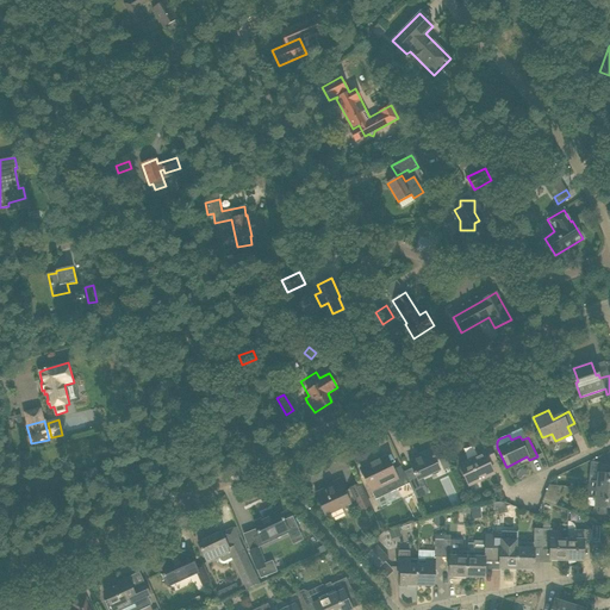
[(495,474),(489,462),(496,460),(489,446),(475,452),(477,455),(458,464),(468,486),(495,474)]
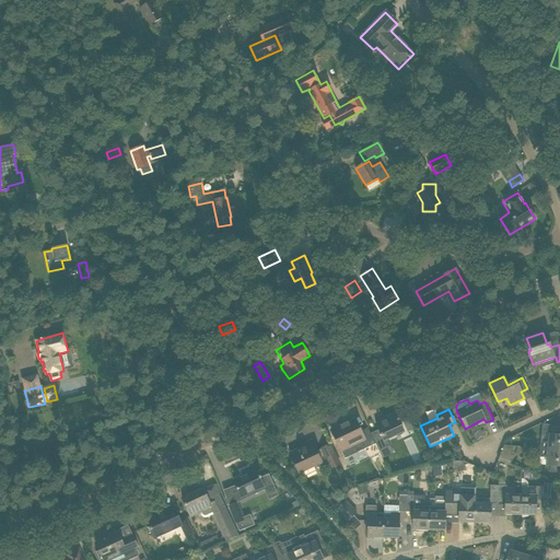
[(380,433),(372,436),(375,444),(376,447),(377,447),(378,452),(382,458),(393,453),(387,440),(404,432),(400,424),(396,415),(394,416),(393,413),(387,417),(388,419),(375,424),(380,433)]
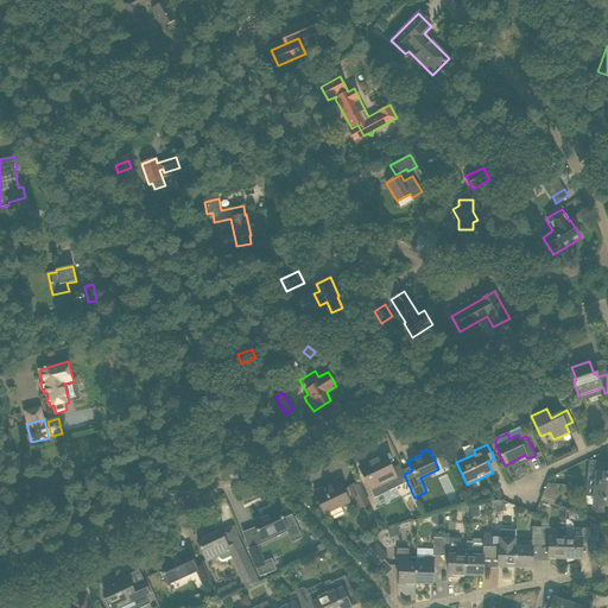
[(385,456),(360,468),(365,479),(371,491),(374,498),(407,482),(404,474),(399,464),(391,468),(391,467),(385,456)]
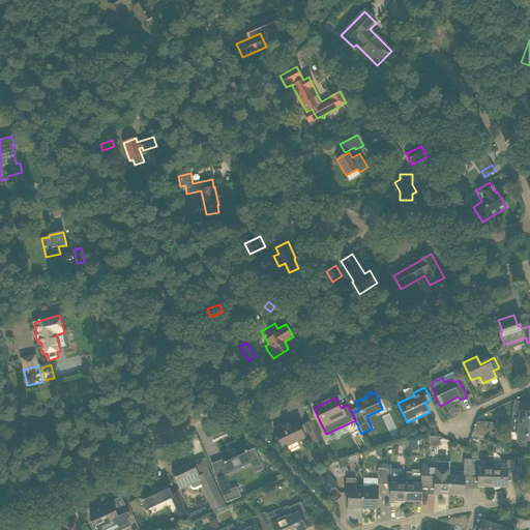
[(387,400),(382,402),(385,409),(391,406),(387,400)]
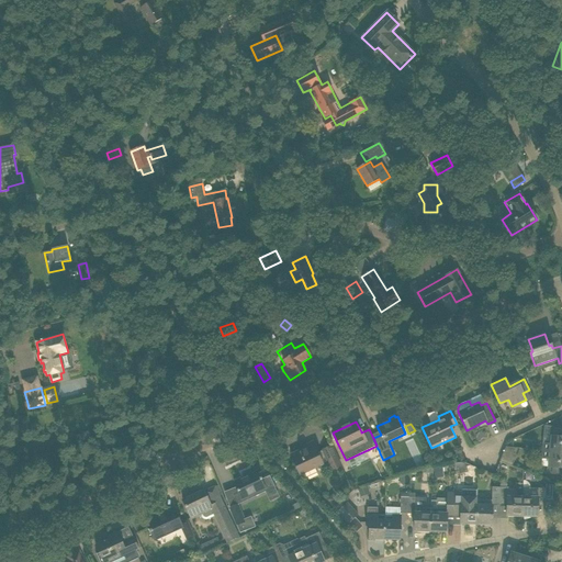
[(542,442),(541,451),(561,452),(561,430),(552,430),(550,444),(542,442)]
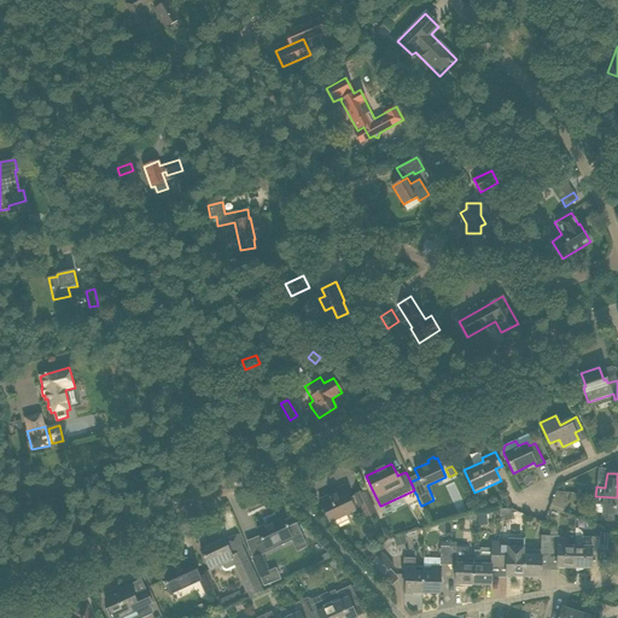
[(365,518),(375,513),(365,490),(348,499),(343,488),(334,491),(336,494),(320,501),(330,522),(331,522),(334,528),(349,520),(345,514),(355,509),(360,507),(365,518)]
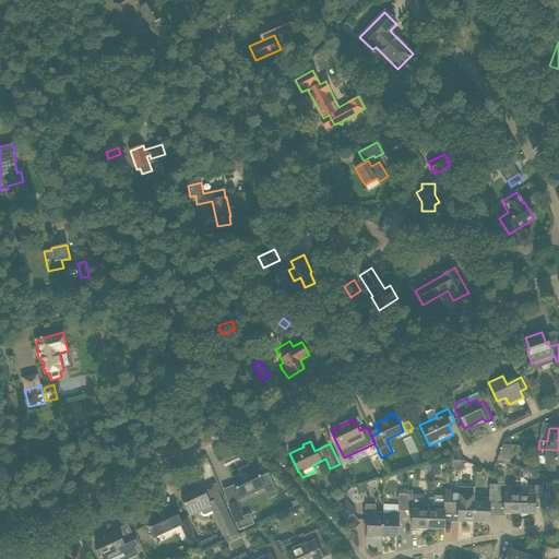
[(496,459),(509,463),(513,452),(510,451),(512,445),(502,444),(496,459)]
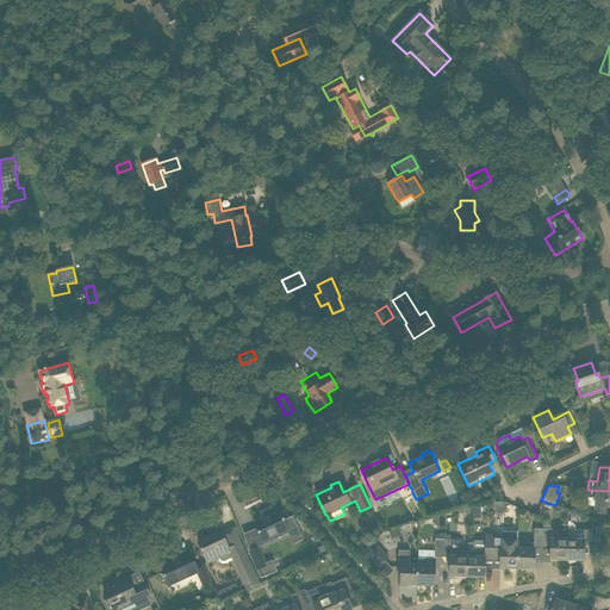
[(609,491),(587,490),(586,498),(595,498),(593,514),(609,515),(609,491)]
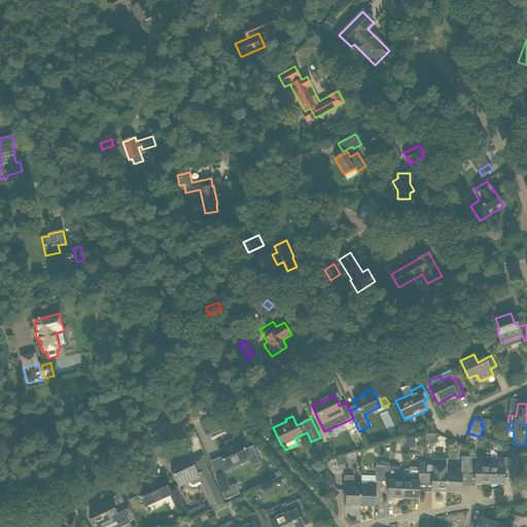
[(223,462),(226,468),(239,462),(240,465),(257,457),(252,446),(246,450),(245,448),(243,449),(241,443),(240,443),(241,444),(226,450),(226,449),(219,452),(223,462)]
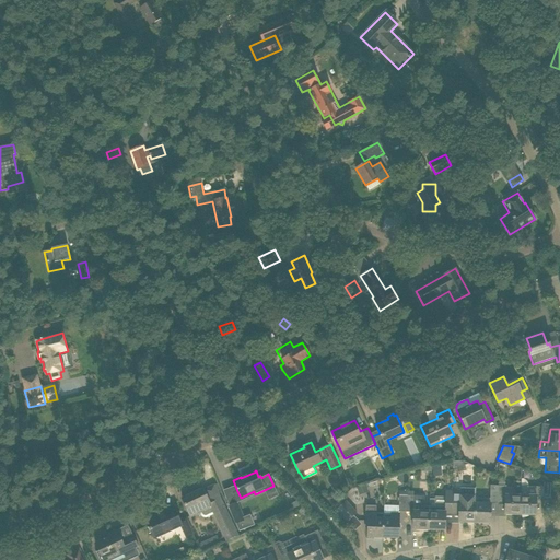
[(521,486),(520,514),(522,514),(523,517),(528,516),(528,515),(536,515),(536,504),(536,503),(543,503),(543,505),(544,505),(544,498),(550,499),(550,482),(544,482),(544,487),(533,487),(528,486),(528,485),(527,482),(525,480),(524,479),(521,479),(521,486)]
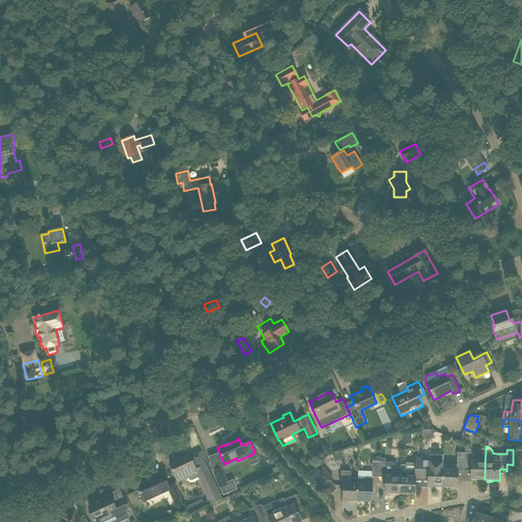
[(456,464),(442,464),(442,470),(442,486),(457,487),(457,470),(464,470),(464,453),(457,452),(456,464)]
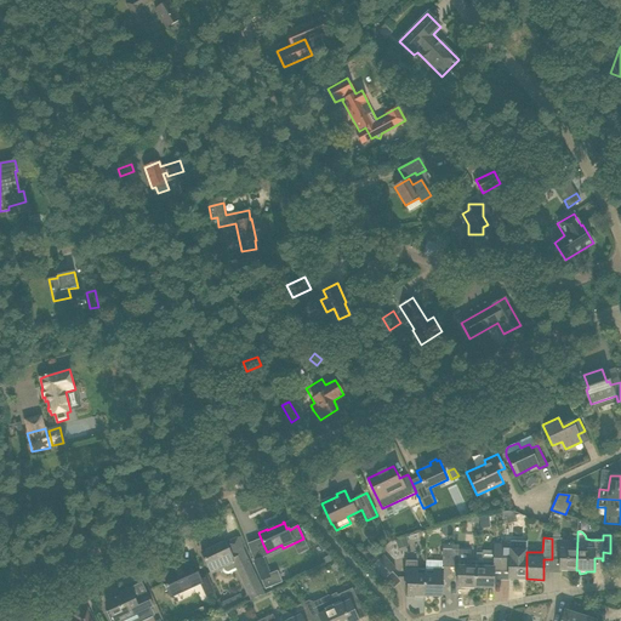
[(562,539),(552,539),(552,559),(560,559),(560,570),(576,570),(577,539),(569,539),(569,548),(562,548),(562,539)]
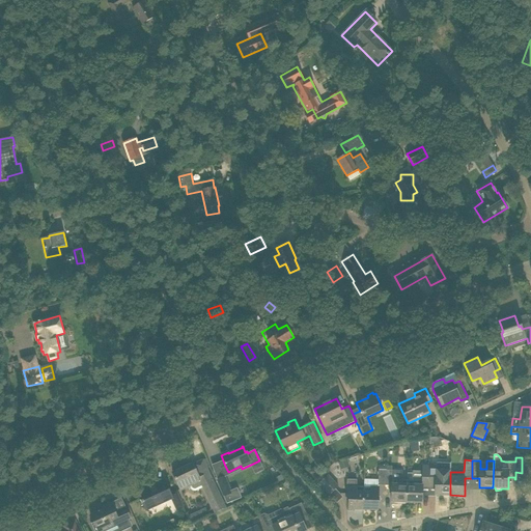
[(437,466),(429,465),(428,487),(436,487),(436,495),(450,495),(450,478),(450,472),(450,463),(437,463),(437,466)]
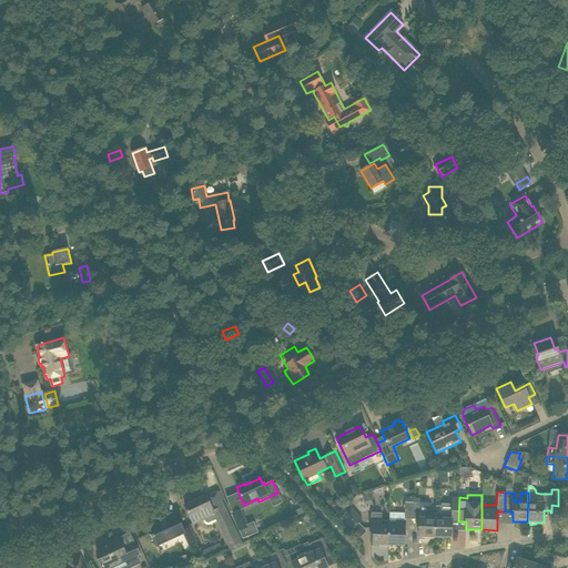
[(204,524),(206,525),(209,525),(211,525),(216,521),(229,548),(241,543),(221,501),(211,506),(205,496),(184,506),(193,525),(202,520),(203,521),(204,524)]
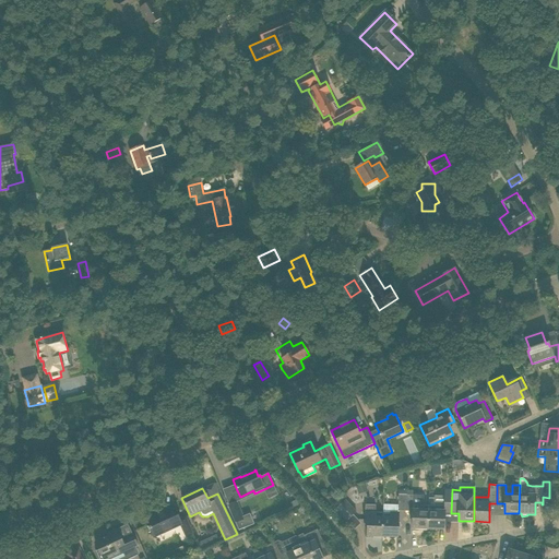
[(451,513),(452,489),(444,489),(444,494),(442,494),(441,499),(437,498),(437,494),(430,494),(430,507),(428,507),(428,518),(428,528),(443,530),(444,513),(451,513)]
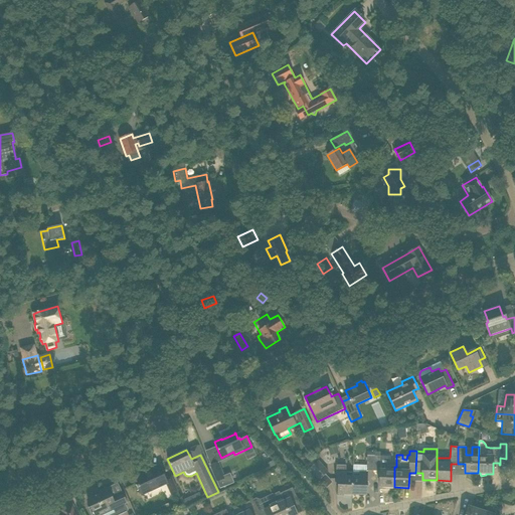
[(310,459),(305,453),(299,458),(305,464),(310,459)]
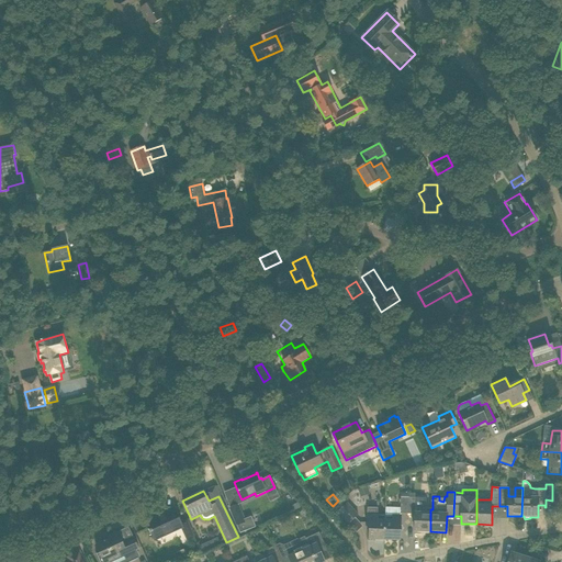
[(235,497),(227,501),(239,532),(255,527),(250,516),(244,519),(235,497)]
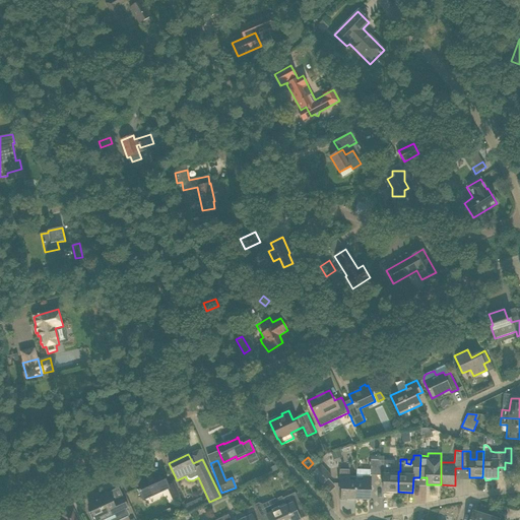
[(370,475),(378,475),(378,460),(371,460),(370,475)]
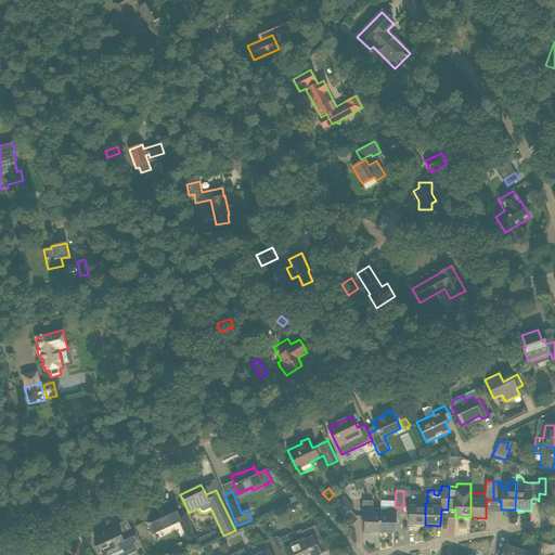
[(409,525),(425,525),(425,514),(425,503),(421,503),(421,499),(411,495),(411,491),(403,491),(403,507),(410,507),(409,525)]
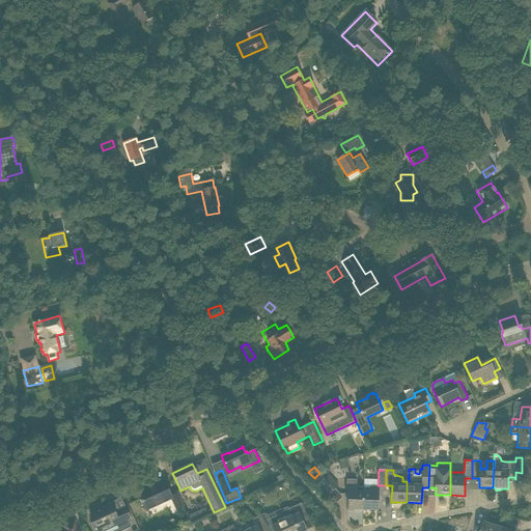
[(318,483),(329,495),(338,486),(328,475),(318,483)]
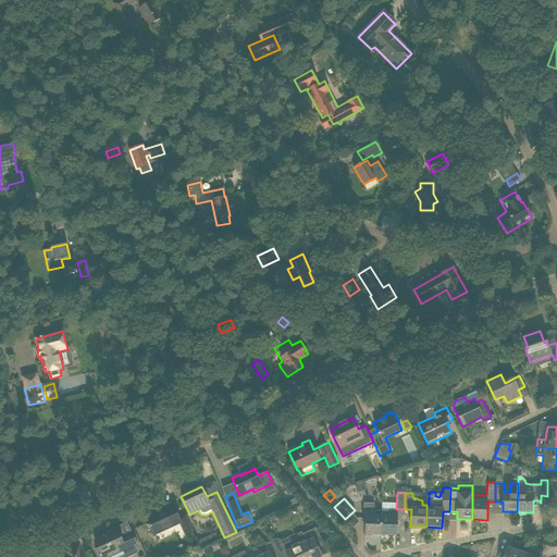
[(366,534),(381,535),(382,510),(374,510),(374,509),(374,503),(363,503),(363,510),(367,510),(366,534)]
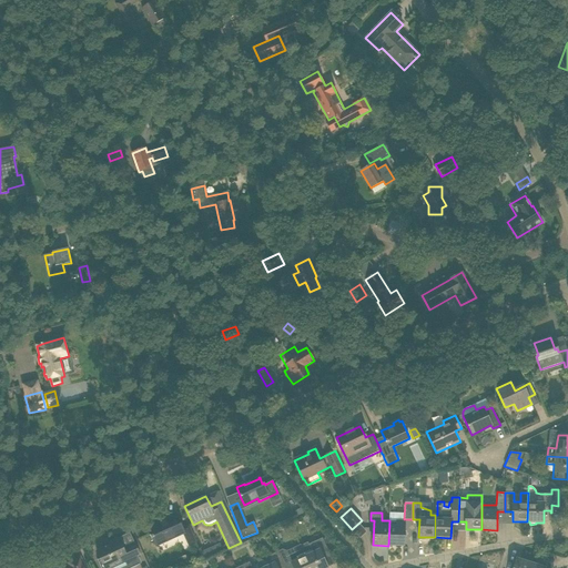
[(149,527),(153,538),(156,546),(183,534),(189,546),(190,546),(191,548),(198,545),(189,524),(182,527),(175,515),(149,527)]
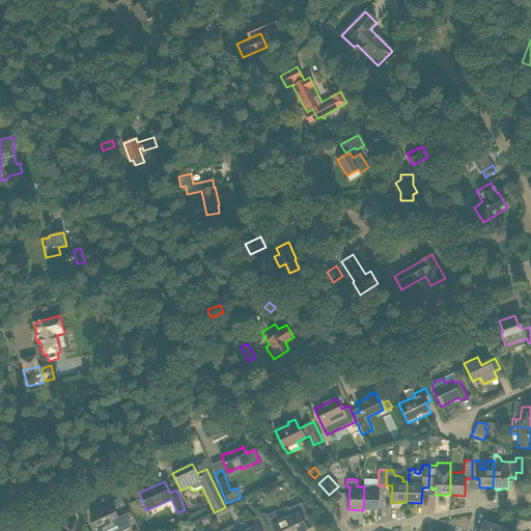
[(364,486),(363,510),(376,511),(379,486),(370,486),(364,486)]
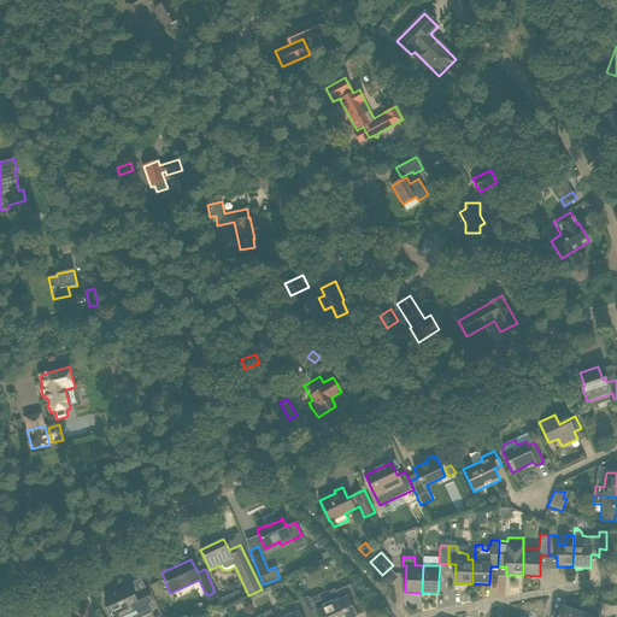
[(385,574),(388,581),(397,576),(393,569),(385,574)]
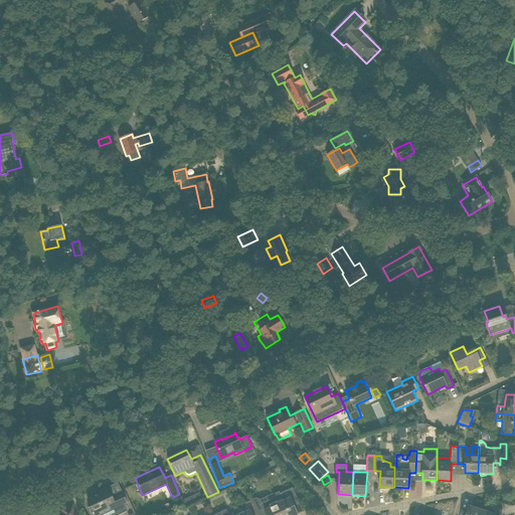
[(99,494),(88,500),(95,514),(102,514),(112,511),(113,514),(119,514),(128,511),(125,505),(127,503),(122,492),(112,497),(107,487),(98,491),(99,494)]
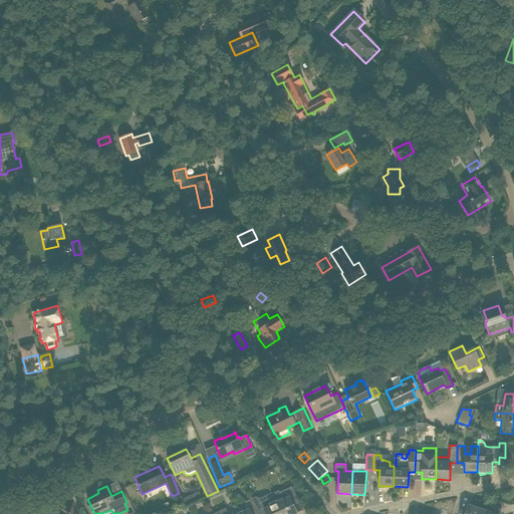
[(283,500),(276,503),(281,513),(295,513),(296,513),(292,503),(298,501),(292,487),(279,492),(283,500)]
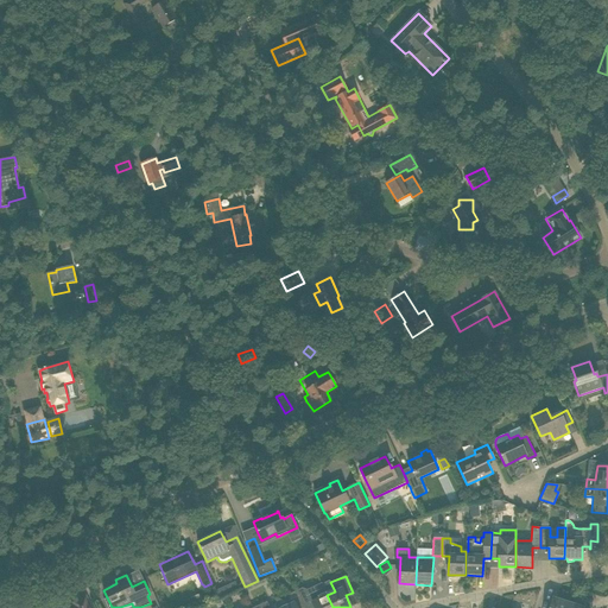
[(302,588),(297,589),(305,607),(333,607),(327,595),(322,583),(306,589),(302,588)]
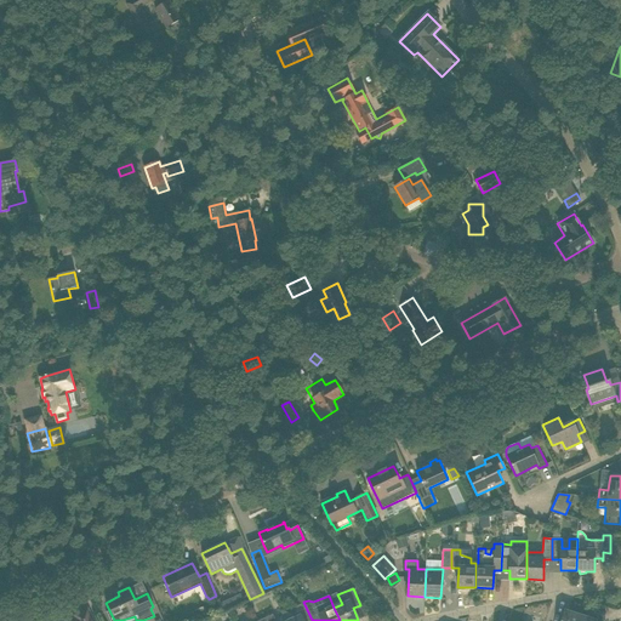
[(221,603),(224,610),(232,607),(228,599),(221,603)]
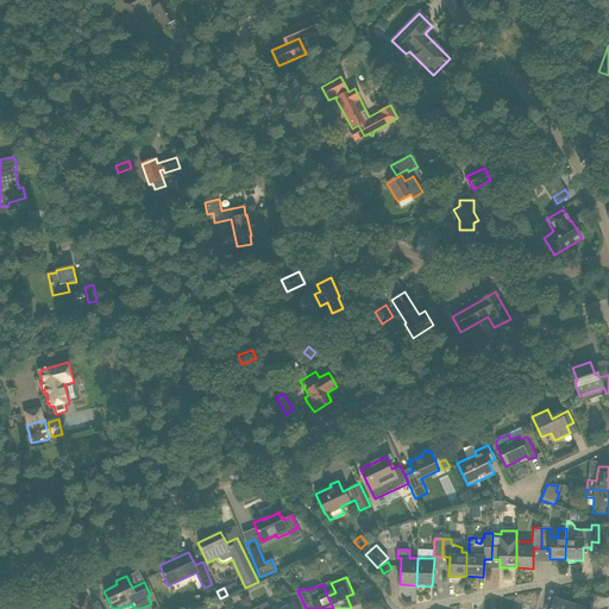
[(280,608),(278,608),(306,608),(297,590),(290,594),(288,602),(280,598),(276,601),(280,608)]
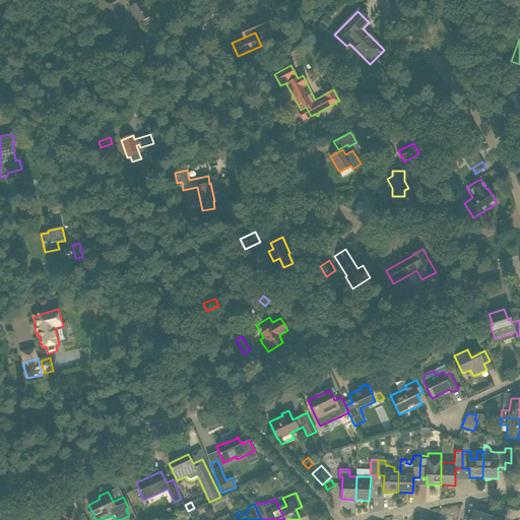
[(77,519),(73,510),(62,515),(63,519),(77,519)]
